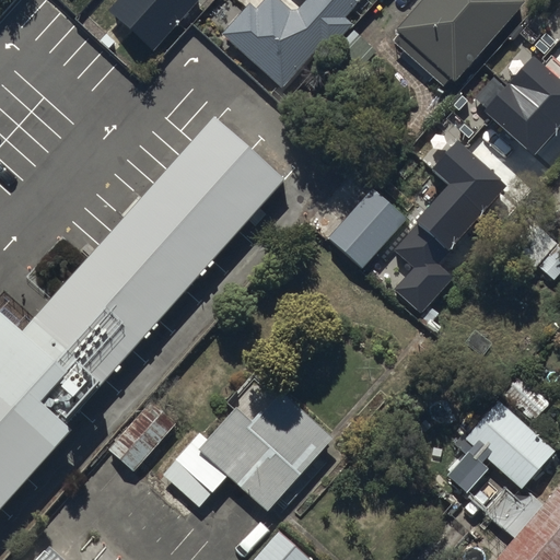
[(194,0),(115,0),(108,8),(151,46),(194,0)]
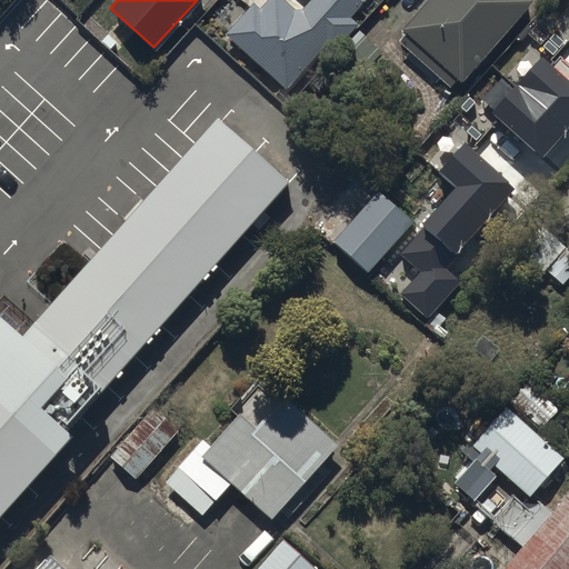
[(349,27),(359,16),(367,22),(379,9),(371,2),(373,0),(303,0),(312,8),(301,21),(279,0),(262,19),(253,11),(226,41),(285,97),(325,53),(331,59),(356,32),(349,27)]
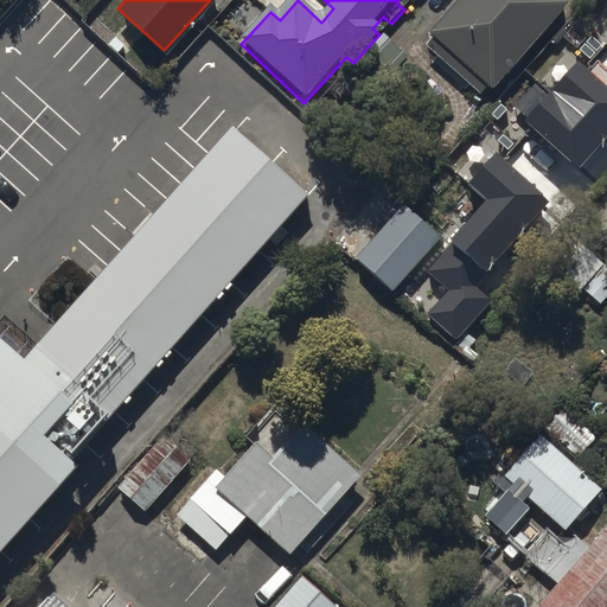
[(492,83),(562,0),(453,0),(430,29),(436,33),(429,42),(483,87),(487,80),(492,83)]
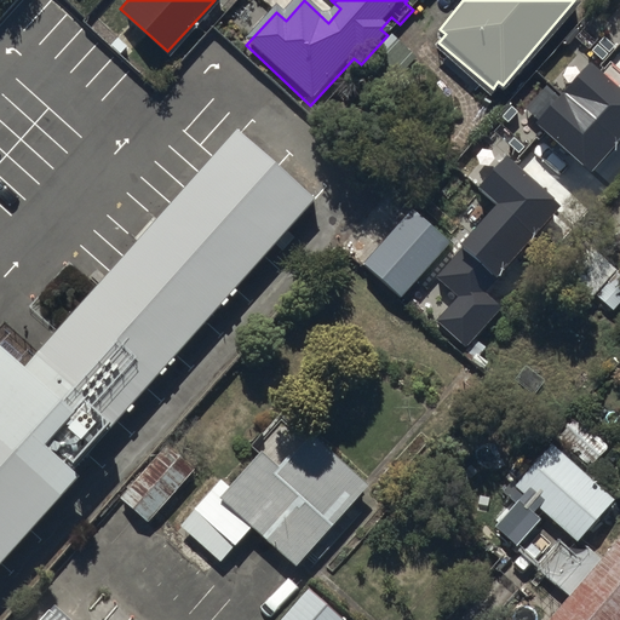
[(400,44),(373,73),(385,85),(413,56),(400,44)]
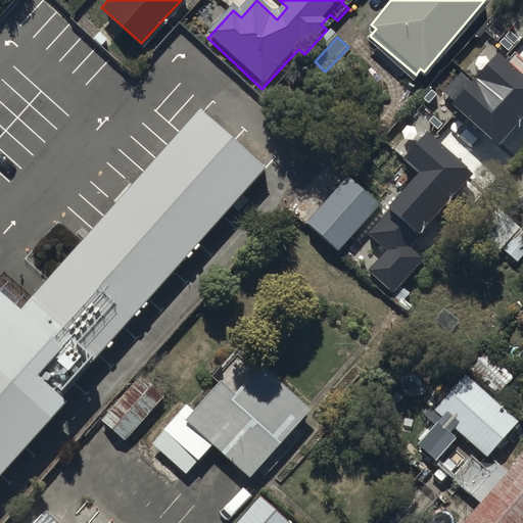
[(522,117),(522,75),(497,53),(452,104),(498,146),(522,117)]
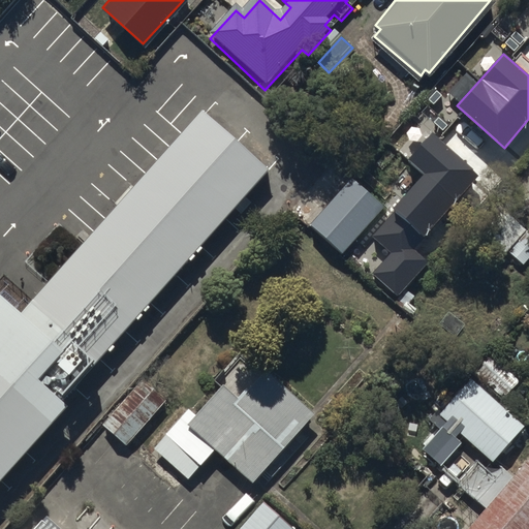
[(0,292),(0,479),(67,405),(61,400),(270,168),(203,109),(21,311),(0,292)]
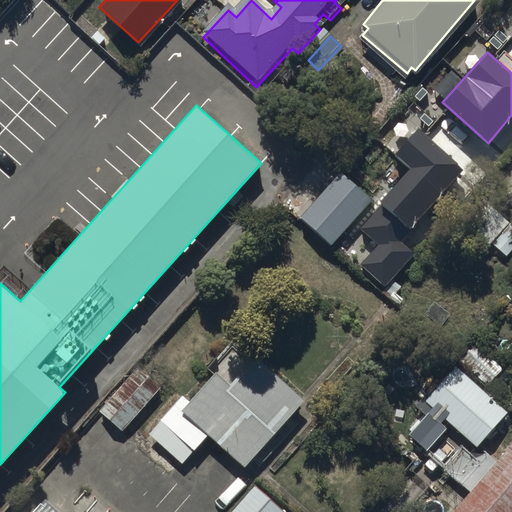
[(466,170),(419,127),(395,153),(411,168),(380,201),(383,204),(361,228),(379,245),(361,264),(384,286),(414,253),(401,241),(466,170)]
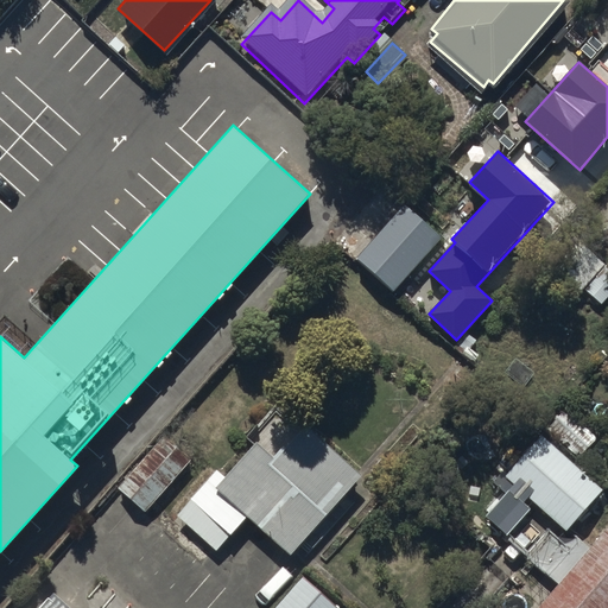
[(441,238),(405,206),(356,259),(393,292),(441,238)]
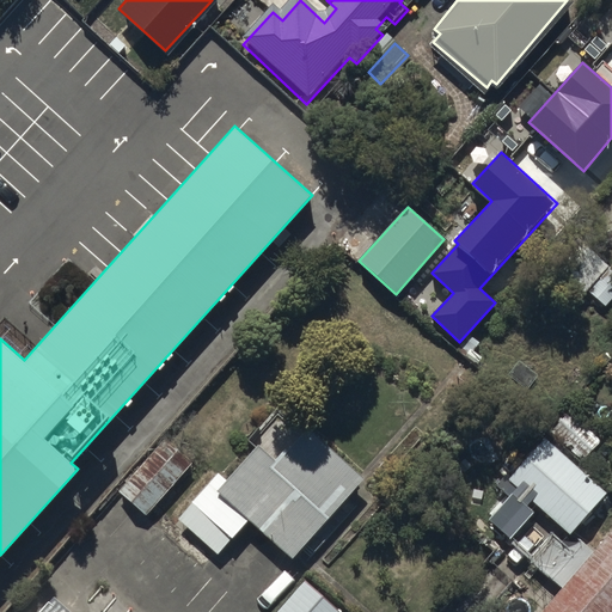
[(611,259),(587,240),(552,280),(575,300),(586,287),(605,303),(611,294),(611,268),(607,264),(611,259)]
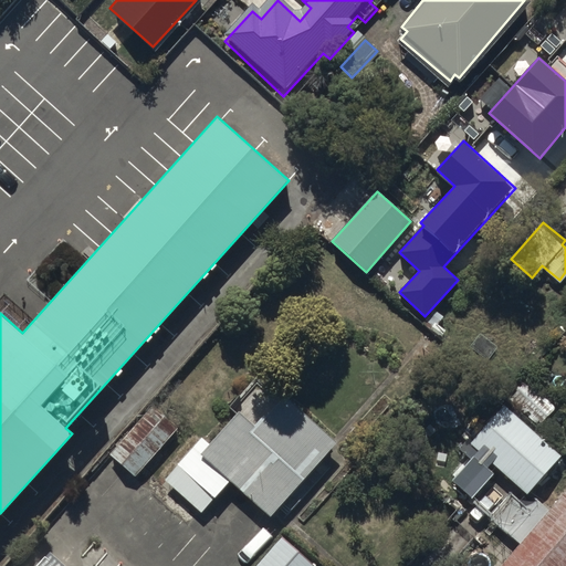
[(527,374),(509,395),(538,423),(558,402),(527,374)]
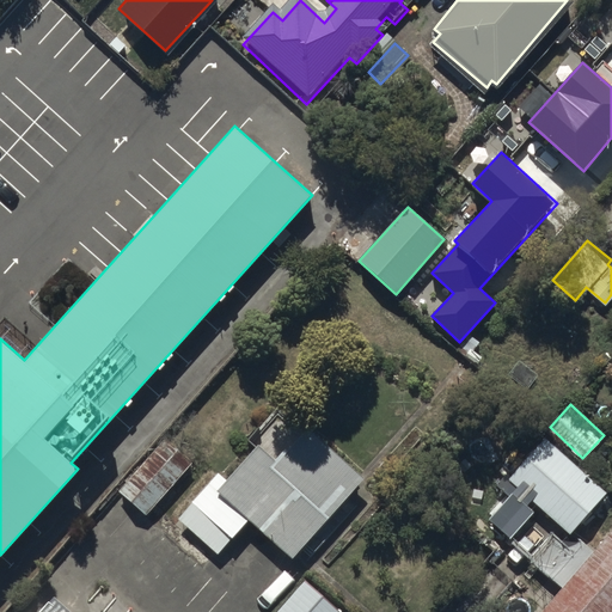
[(227,475),(219,467),(191,497),(189,495),(173,512),(218,551),(250,514),(294,554),(365,472),(307,422),(288,444),(286,440),(275,452),(259,438),(227,475)]
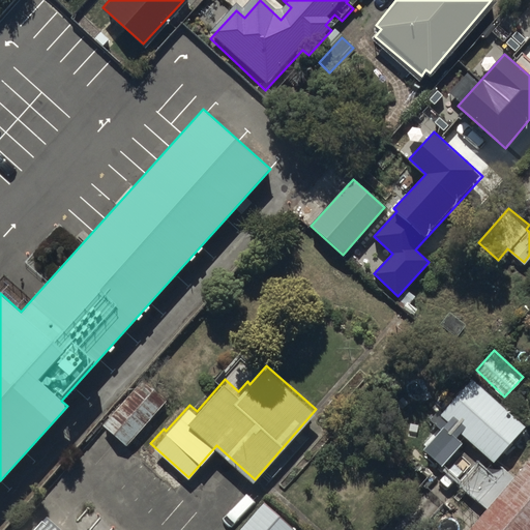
[(473,374),(440,410),(494,459),(527,422),(473,374)]
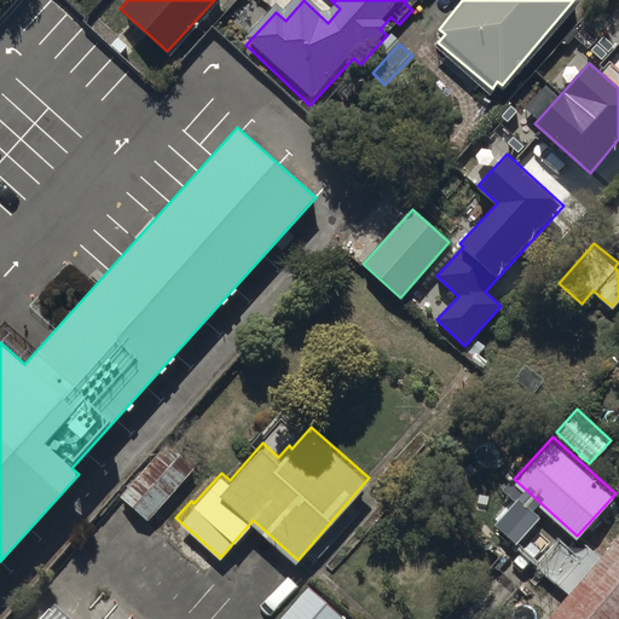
[(196,462),(168,438),(120,493),(146,518),(196,462)]
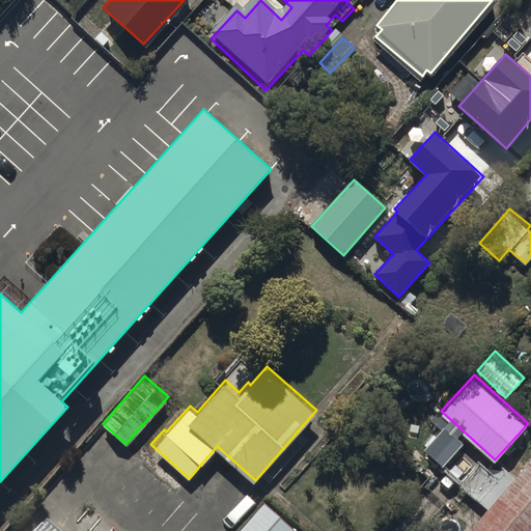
[(530,530),(530,452),(464,530),(530,530)]
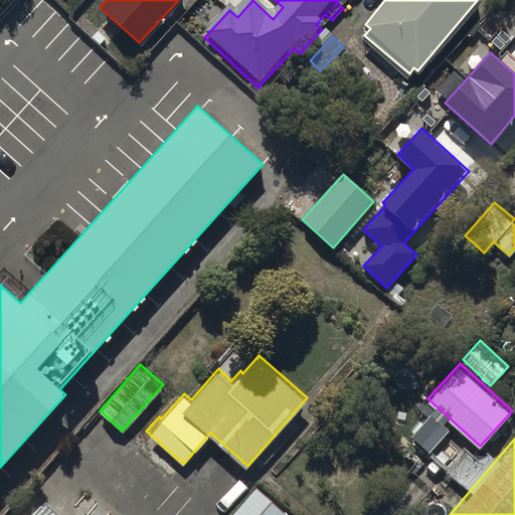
[(65,514),(44,496),(26,514),(119,514),(84,484),(71,498),(78,505),(73,511),(76,514),(65,514)]
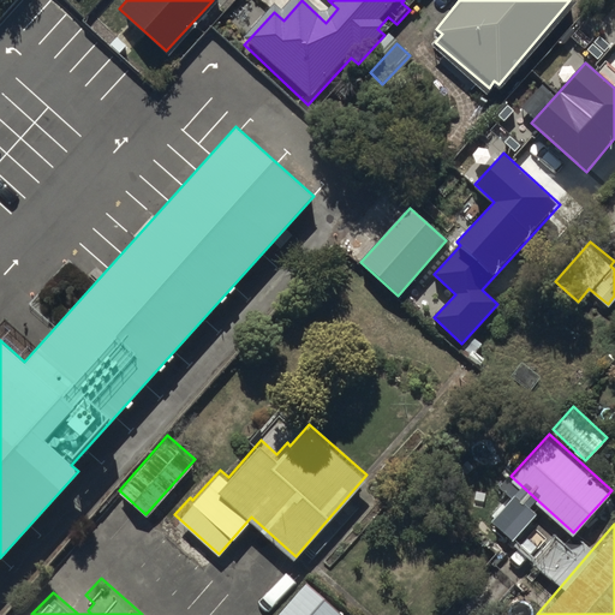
[(339,614),(342,611),(306,579),(274,614),(339,614)]
